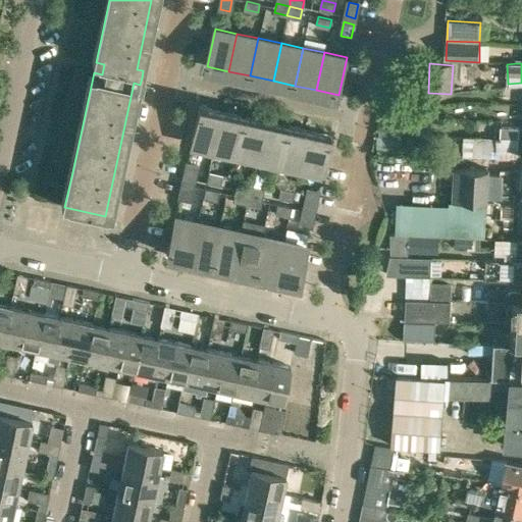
[(191,144),(213,149),(221,111),(199,106),(191,144)]
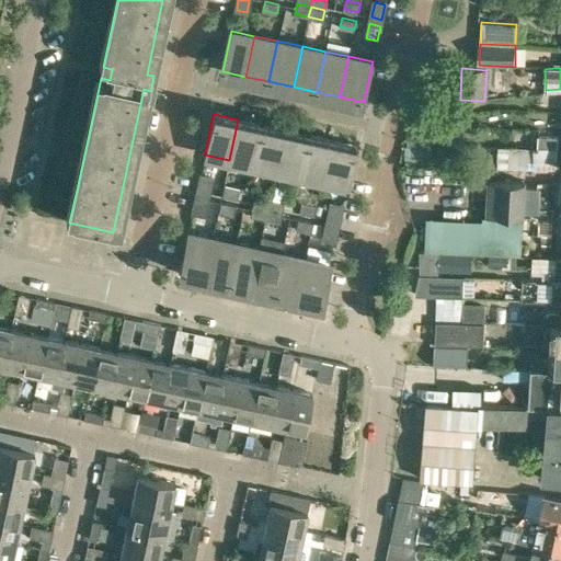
[(238,119),(229,160),(252,165),(261,125),(238,119)]
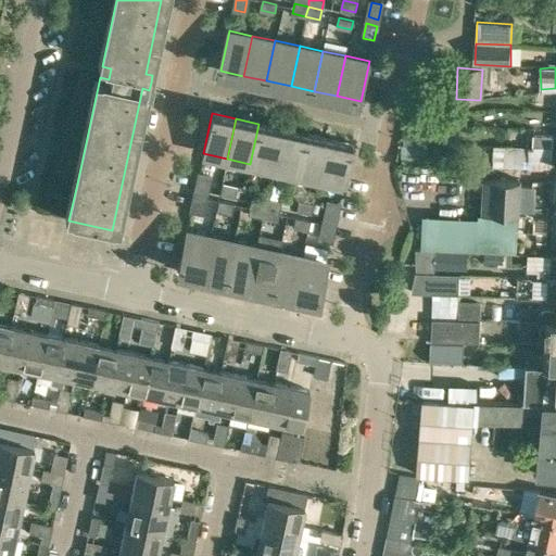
[(420,131),(440,131),(440,122),(420,122),(420,131)]
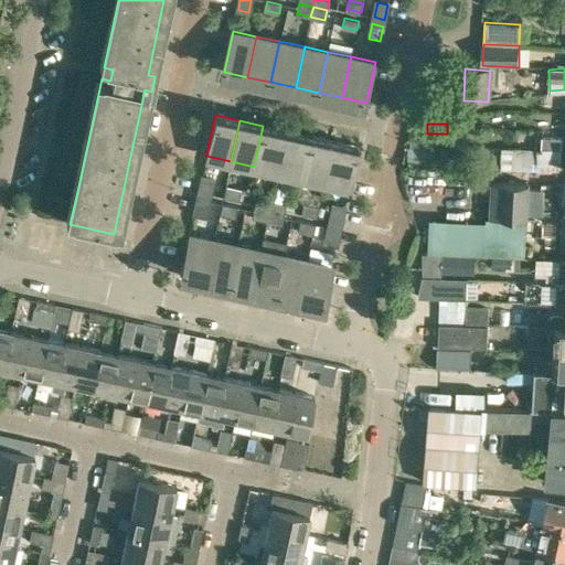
[(263,126),(254,167),(277,171),(286,130),(263,126)]
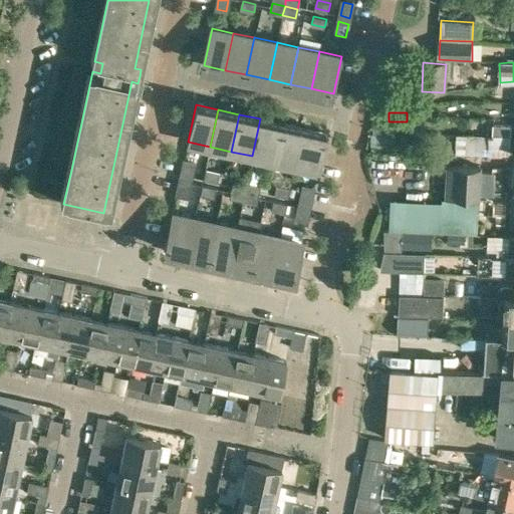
[(260,118),(252,156),(273,161),(281,123),(260,118)]
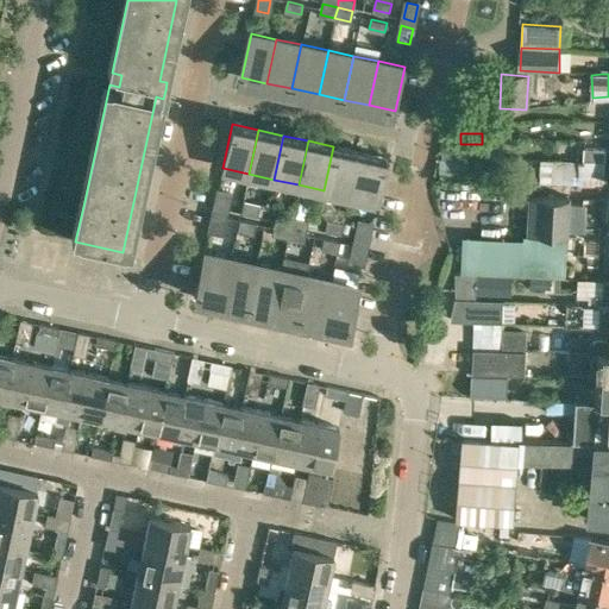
[(333,146),(324,190),(349,196),(358,151),(333,146)]
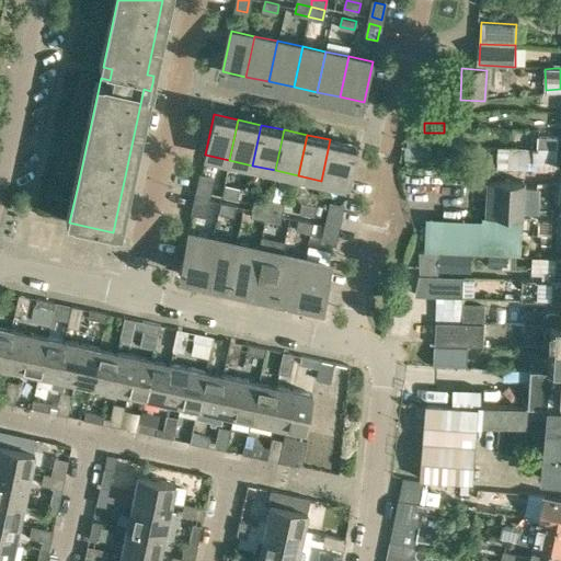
[(537,148),(558,149),(558,136),(538,135),(537,148)]
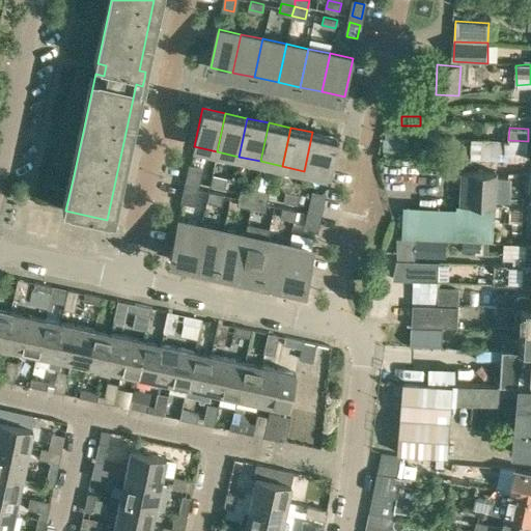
[(312,132),(304,171),(327,175),(335,137),(312,132)]
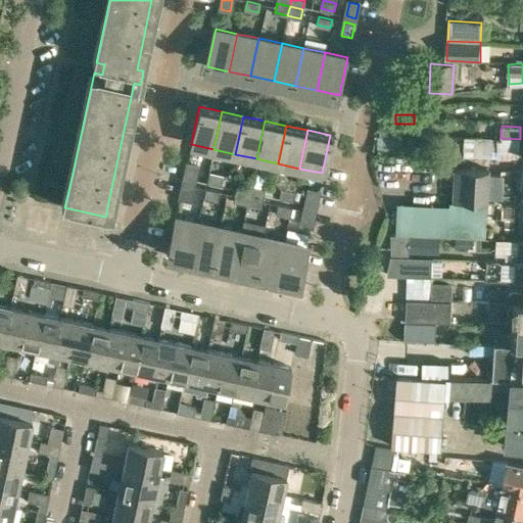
[(378,137),(377,152),(402,152),(402,138),(378,137)]
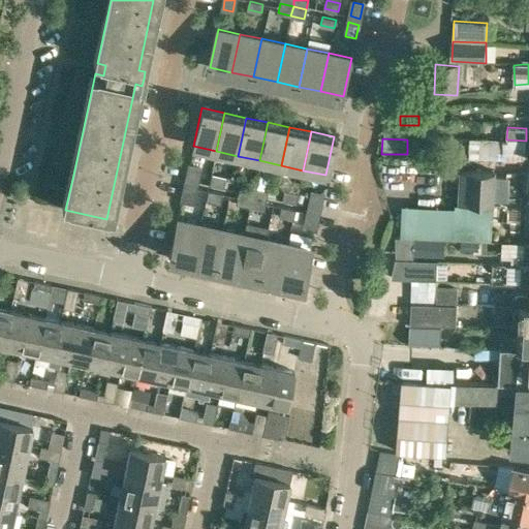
[(506,159),(506,148),(526,149),(526,141),(506,139),(481,139),(481,158),(506,159)]
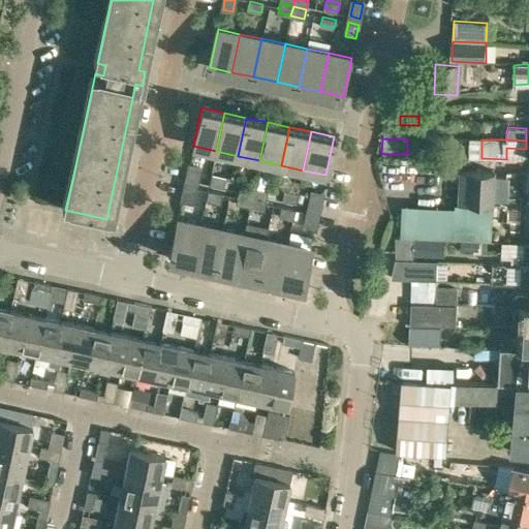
[(185,180),(195,182),(198,167),(188,165),(185,180)]
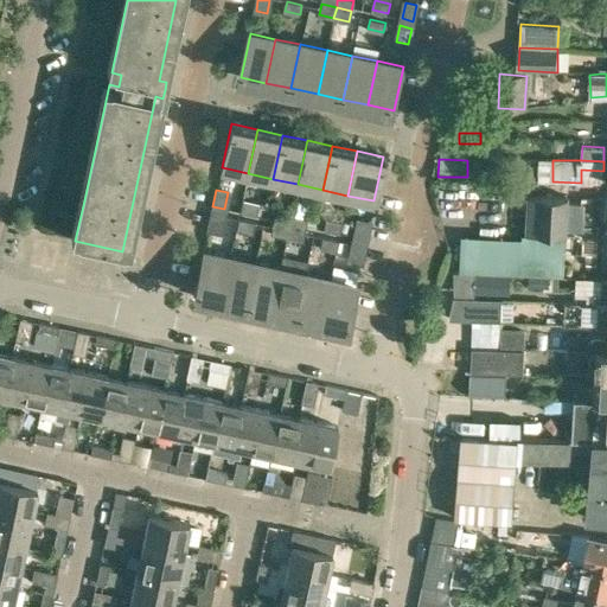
[(566,229),(567,203),(567,197),(528,196),(526,234),(523,232),(523,236),(464,234),(464,241),(461,272),(564,275),(566,229)]
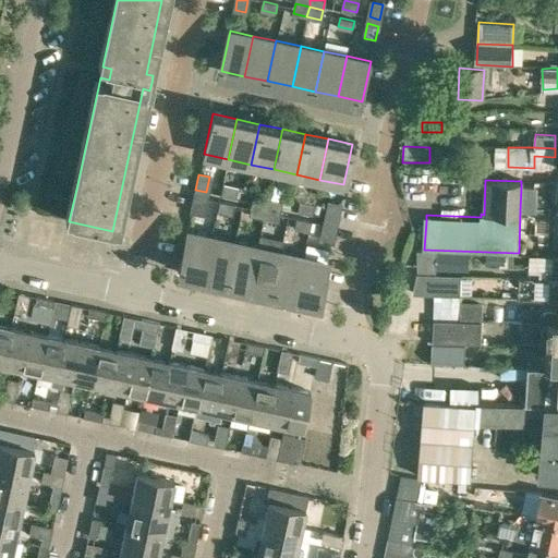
[(238,187),(223,184),(221,194),(235,197),(238,187)]
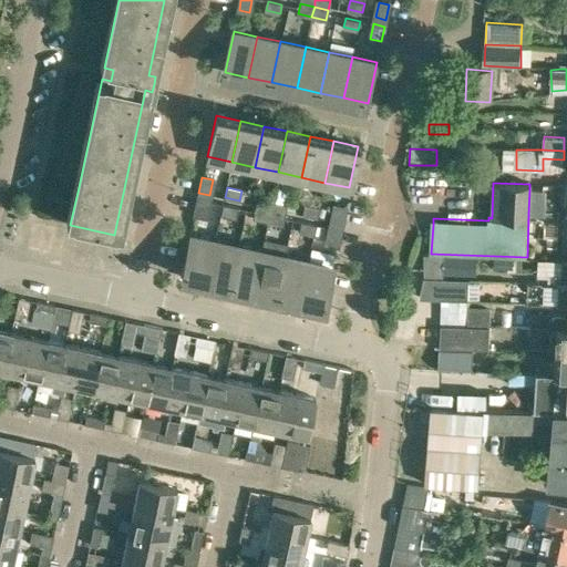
[(544,189),(529,189),(528,214),(544,215),(544,189)]
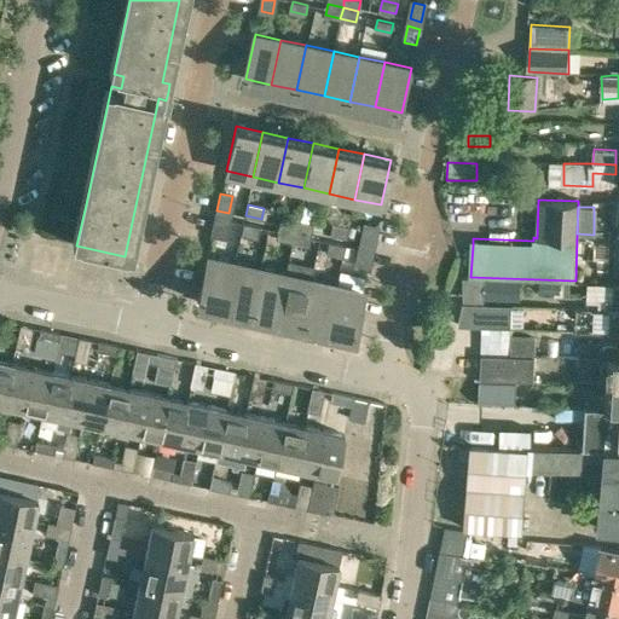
[(282,215),(279,226),(295,230),(298,219),(282,215)]
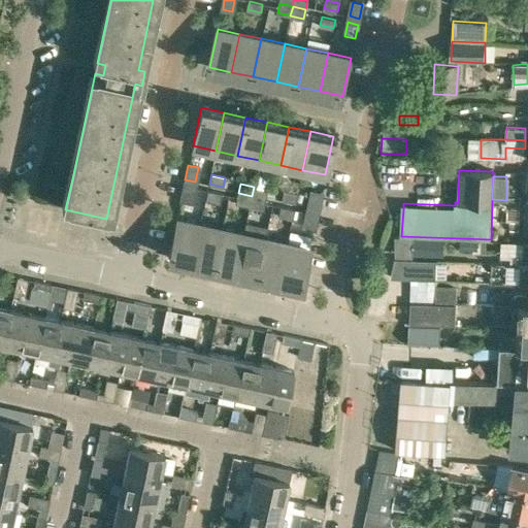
[(180,200),(191,202),(194,188),(184,186),(180,200)]
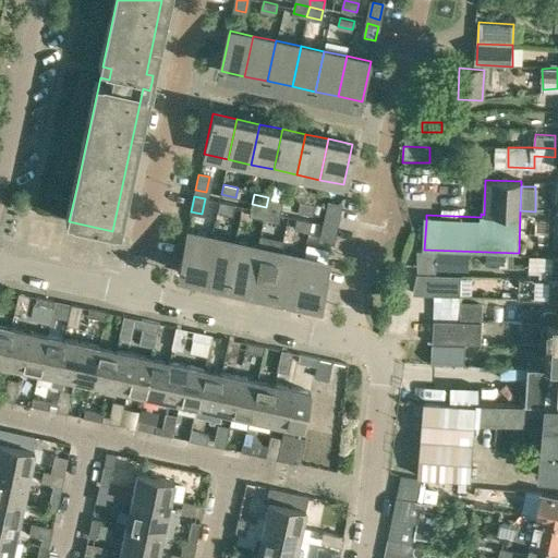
[(281,201),(268,197),(266,207),(279,210),(281,201)]
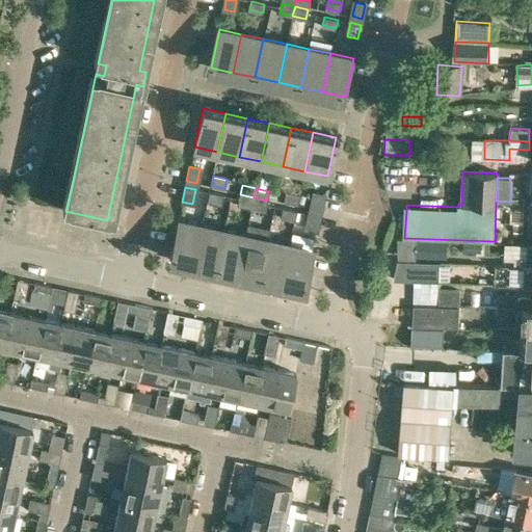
[(222,195),(209,192),(207,202),(220,204),(222,195)]
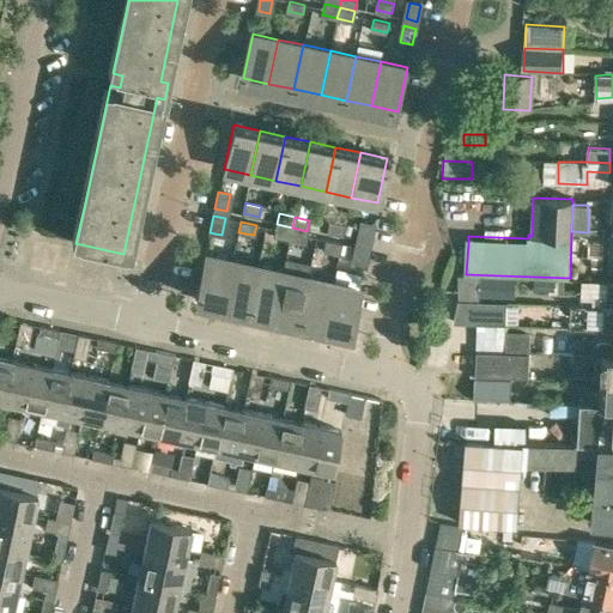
[(345,225),(329,222),(327,231),(343,235),(345,225)]
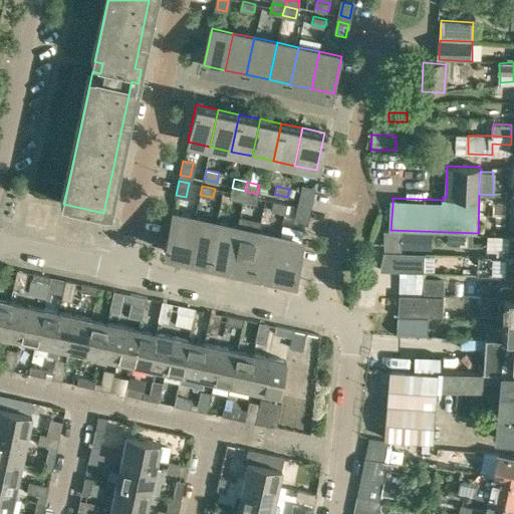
[(302,187),(299,201),(309,203),(312,189),(302,187)]
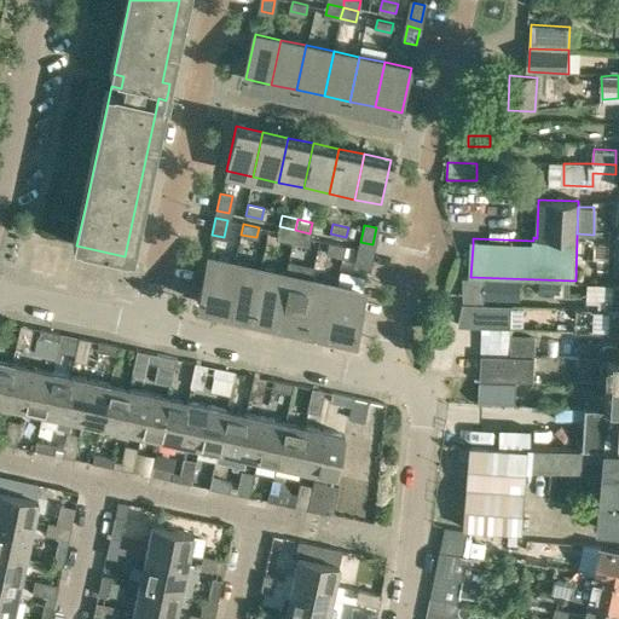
[(277,237),(293,241),(295,230),(279,226),(277,237)]
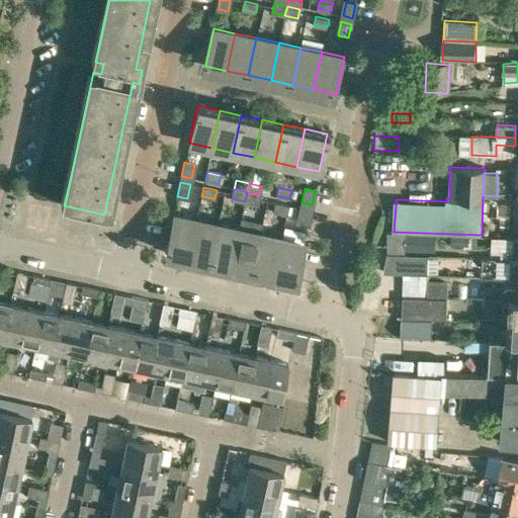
[(247,192),(245,201),(257,204),(259,195),(247,192)]
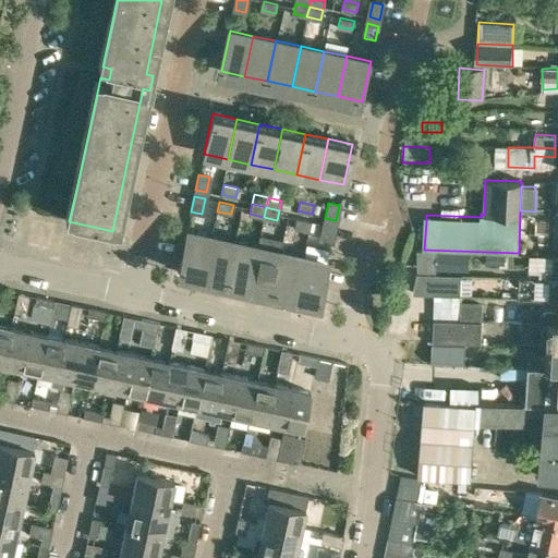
[(296,219),(294,228),(313,233),(316,223),(296,219)]
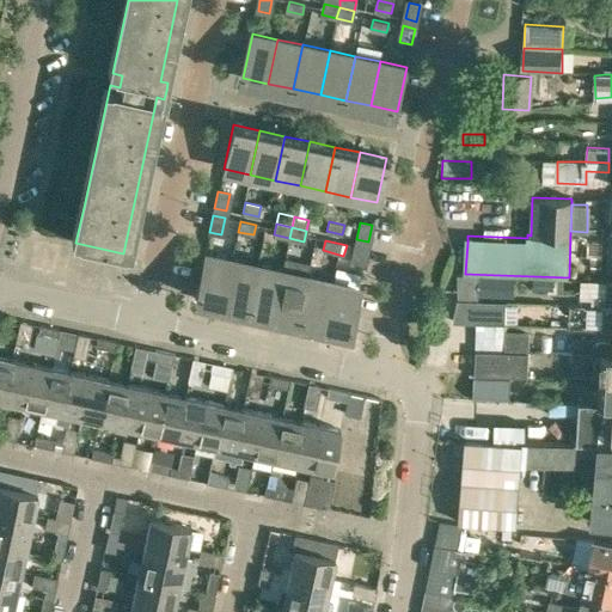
[(603,256),(603,245),(587,245),(587,256),(591,256),(603,256)]
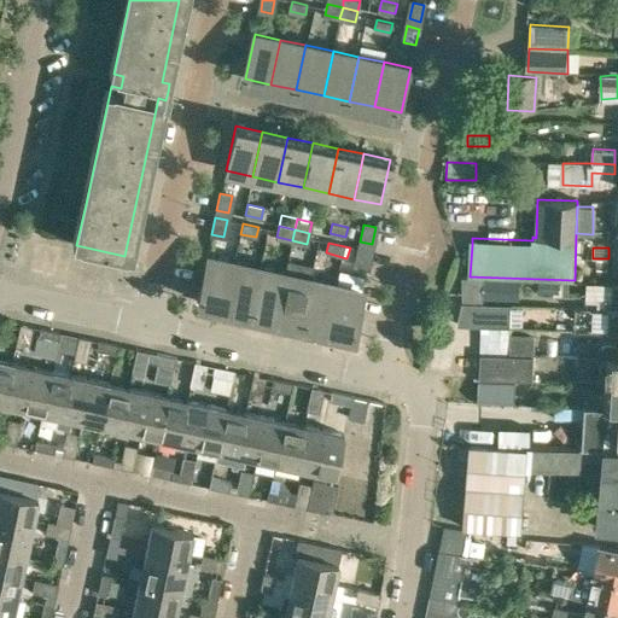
[(359,249),(355,264),(367,268),(371,251),(359,249)]
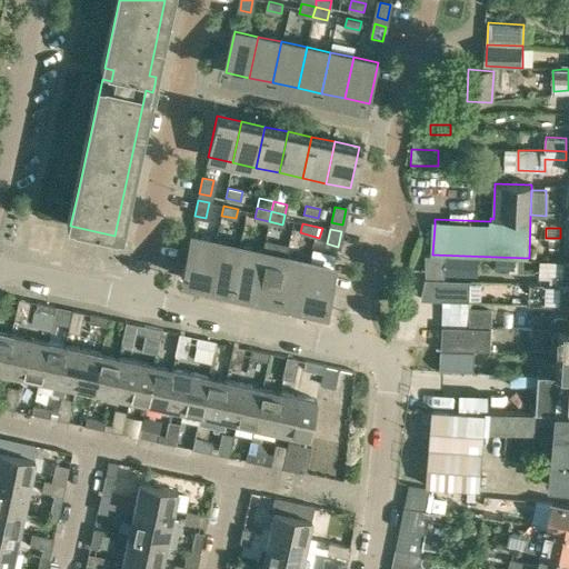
[(181,278),(207,283),(216,241),(190,236),(181,278)]
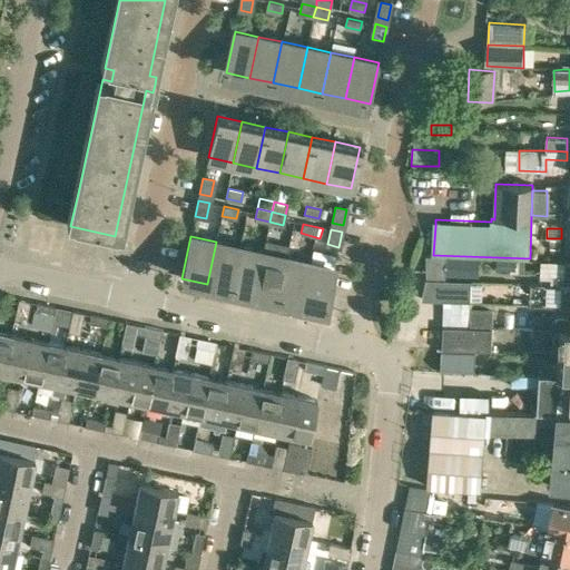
[(216,242),(207,284),(232,288),(239,247),(216,242)]
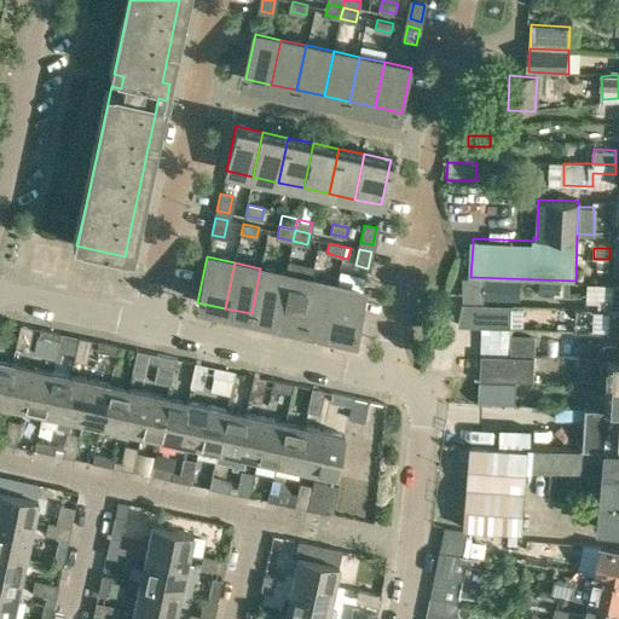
[(260,268),(252,313),(277,319),(285,275),(260,268)]
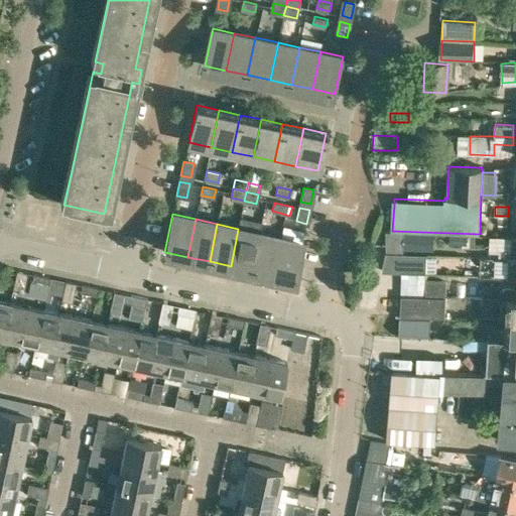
[(238,229),(231,266),(252,271),(260,233),(238,229)]
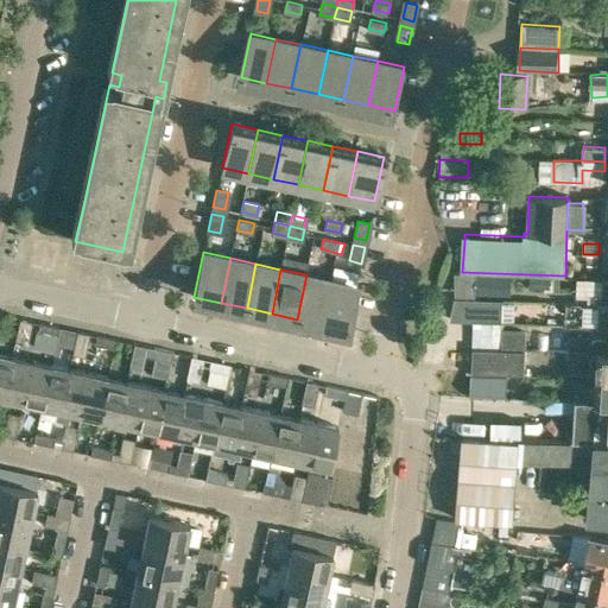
[(511,296),(512,274),(493,274),(475,273),(475,279),(474,293),(508,296),(511,296)]
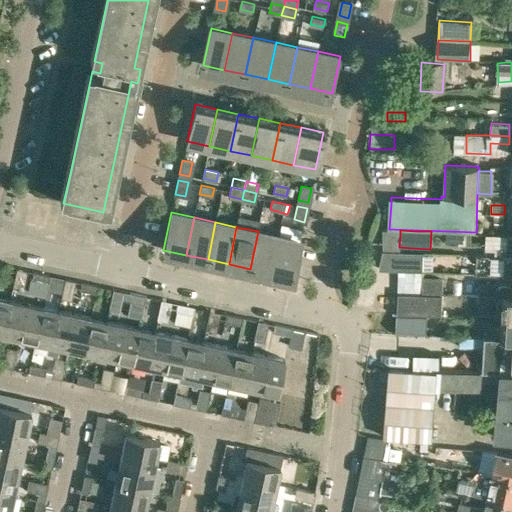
[(258,231),(250,269),(271,273),(279,236),(258,231)]
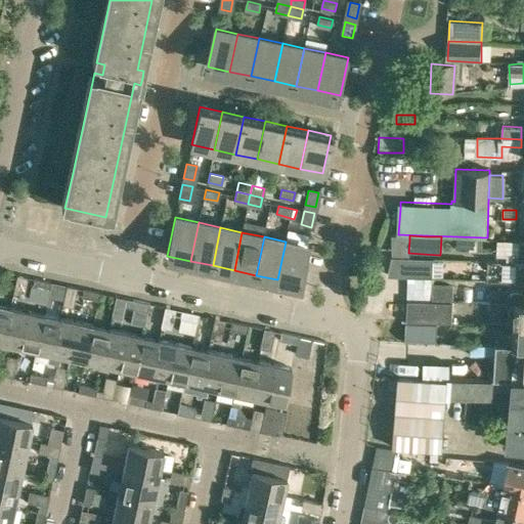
[(456,237),(455,248),(474,249),(475,238),(456,237)]
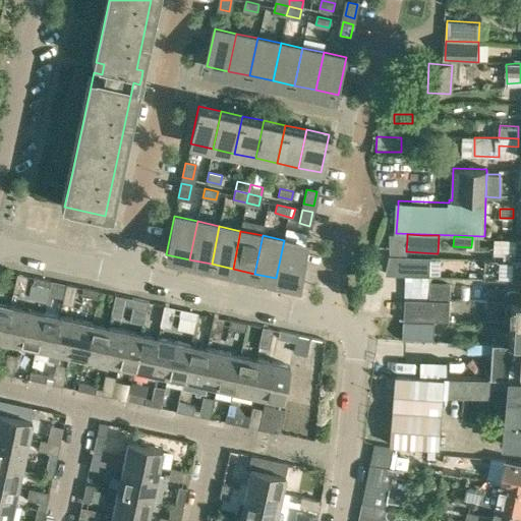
[(515,259),(520,259),(520,238),(517,238),(516,251),(511,251),(510,259),(515,259)]
